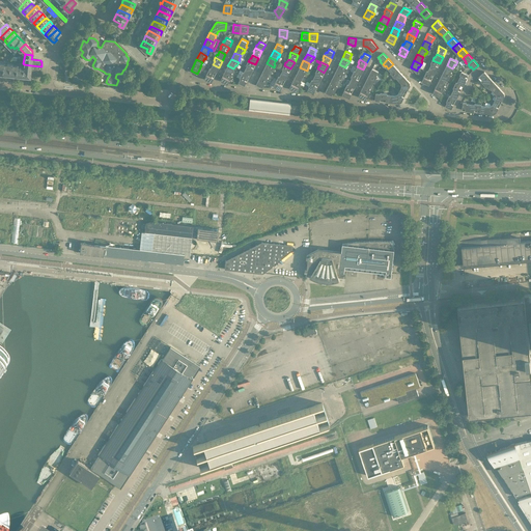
[(440,63),(432,60),(430,63),(431,63),(429,66),(436,70),(440,63)]
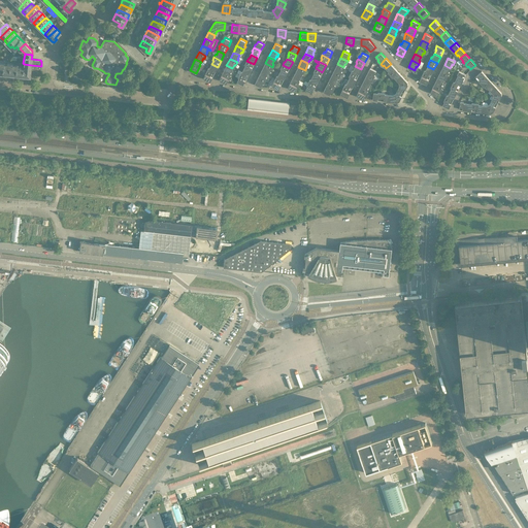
[(17,62),(3,61),(2,72),(15,74),(17,64),(17,62)]
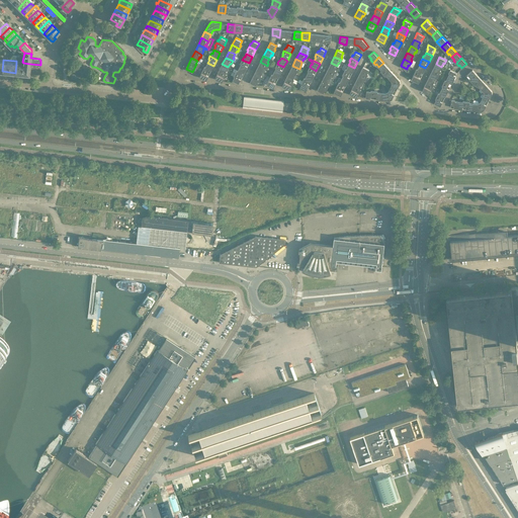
[(249,63),(242,60),(241,63),(240,67),(246,70),(249,63)]
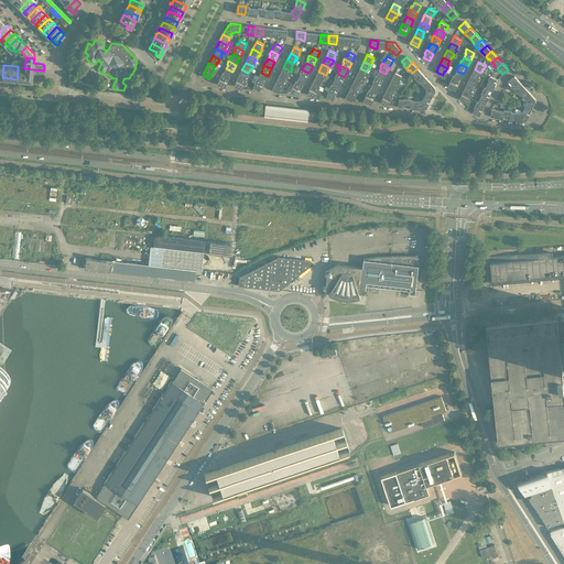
[(283,67),(280,75),(286,78),(288,74),(289,75),(291,72),(283,67)]
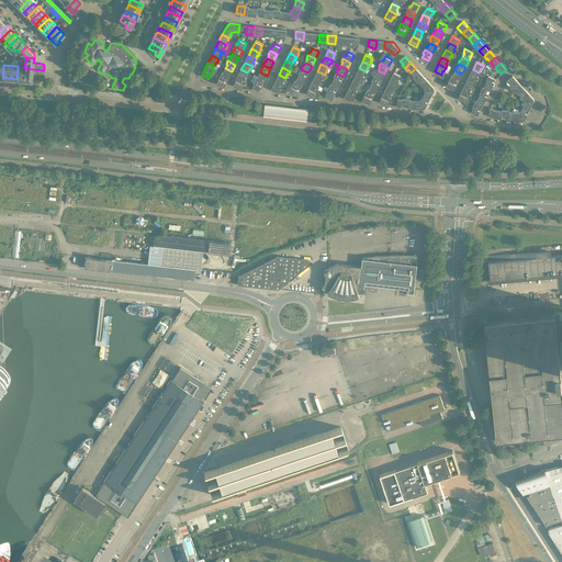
[(33,69),(25,68),(25,70),(22,70),(22,69),(18,68),(17,79),(31,80),(32,76),(33,69)]
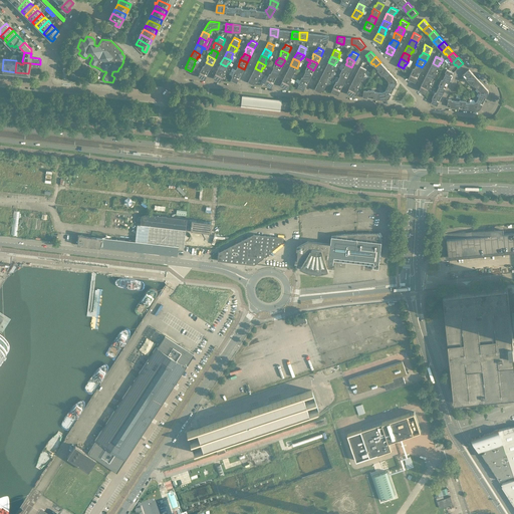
[(212,65),(206,62),(204,66),(203,65),(202,68),(208,72),(212,65)]
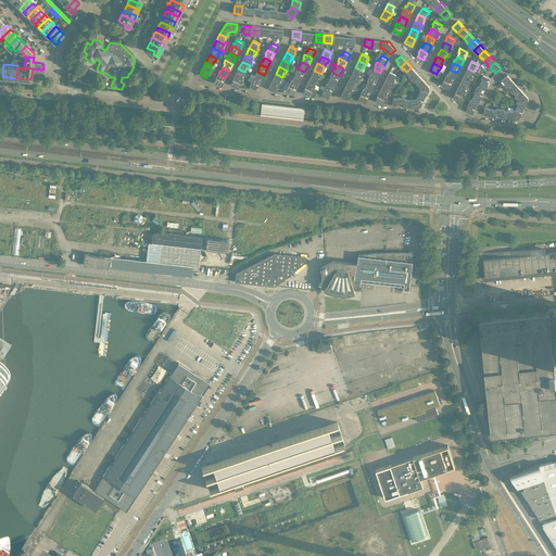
[(355,67),(351,75),(358,78),(361,75),(359,75),(362,71),(355,67)]
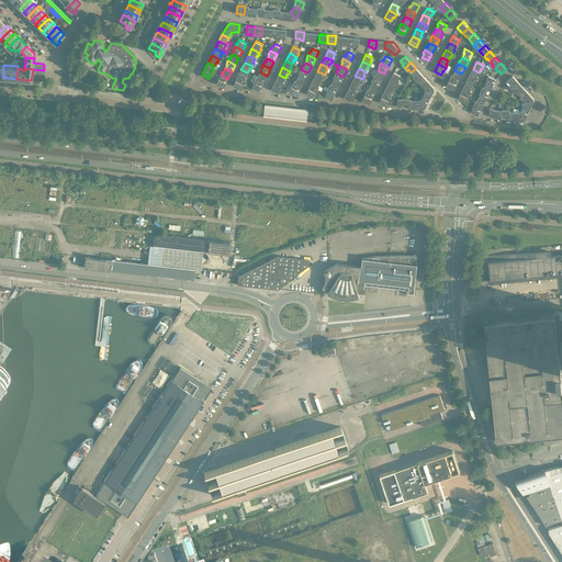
[(422,74),(416,68),(411,72),(414,76),(413,77),(416,79),(422,74)]
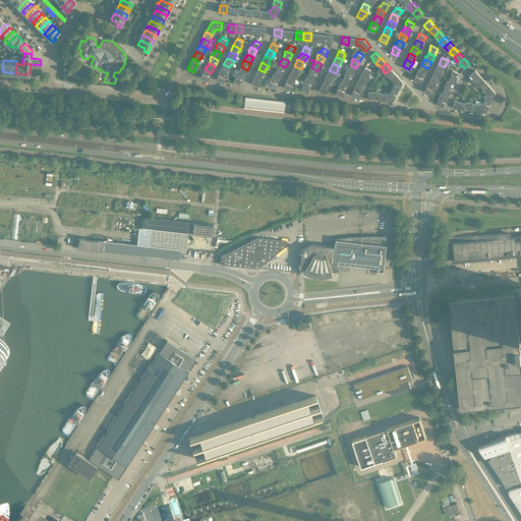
[(223,64),(220,71),(227,74),(228,71),(229,67),(223,64)]
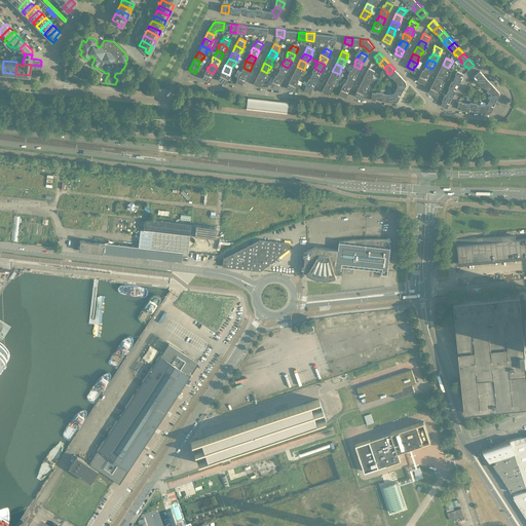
[(288,68),(282,65),(279,68),(280,68),(278,72),(285,75),(288,68)]
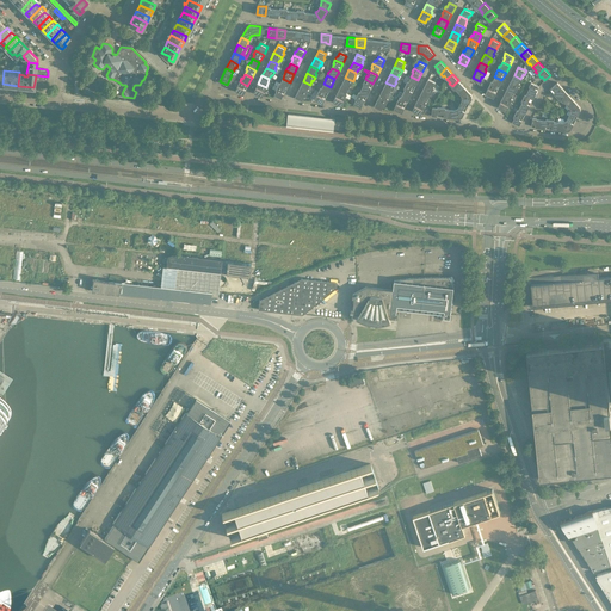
[(498,88),(501,80),(494,76),(492,75),(491,76),(494,79),(493,81),(492,80),(489,84),(498,88)]
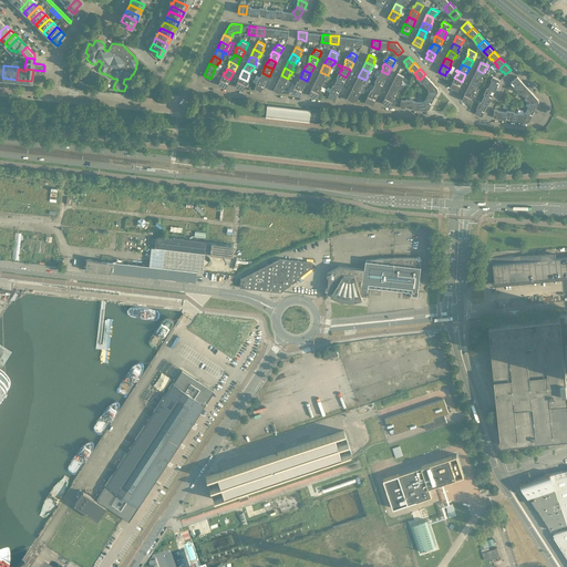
[(477,70),(473,76),(481,80),(483,76),(482,76),(483,73),(477,70)]
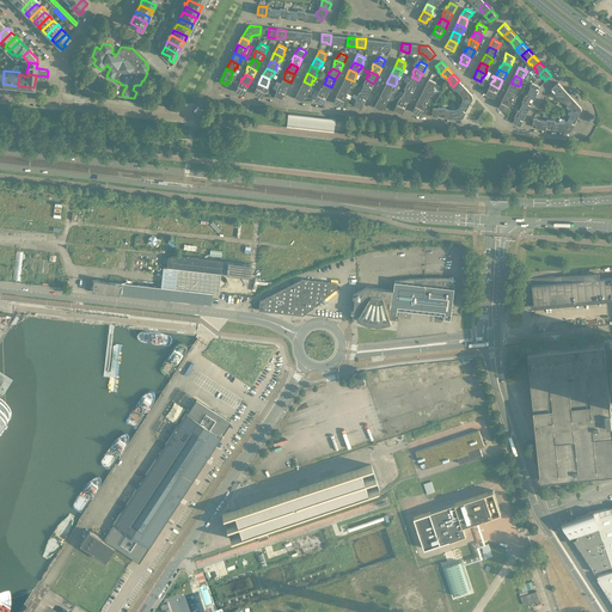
[(418,80),(411,77),(409,81),(409,80),(407,84),(415,89),(418,80)]
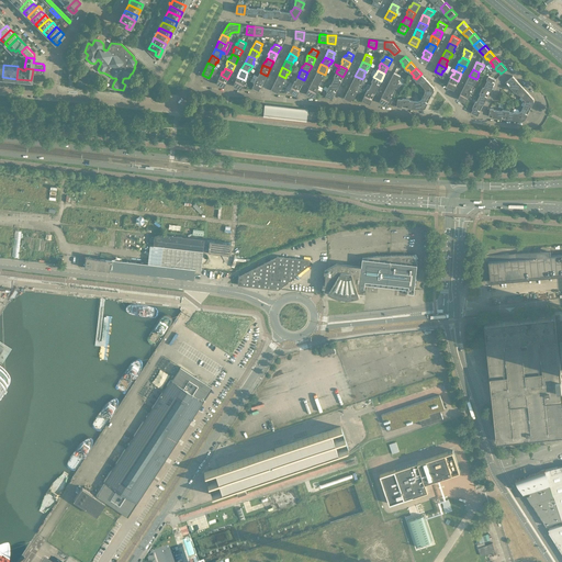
[(317,71),(314,78),(321,81),(323,78),(325,75),(317,71)]
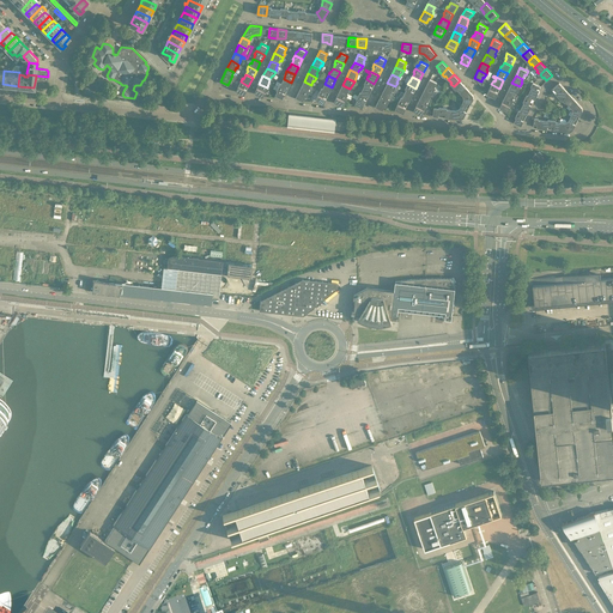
[(430,78),(426,86),(434,91),(436,87),(435,86),(437,82),(430,78)]
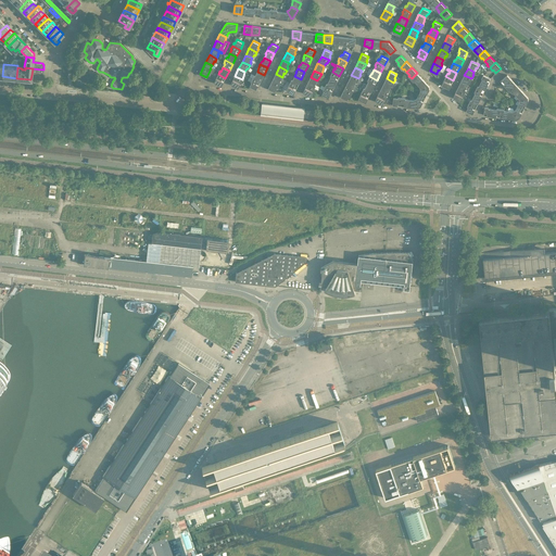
[(264,75),(257,72),(255,75),(254,75),(253,77),(252,78),(260,81),(264,75)]
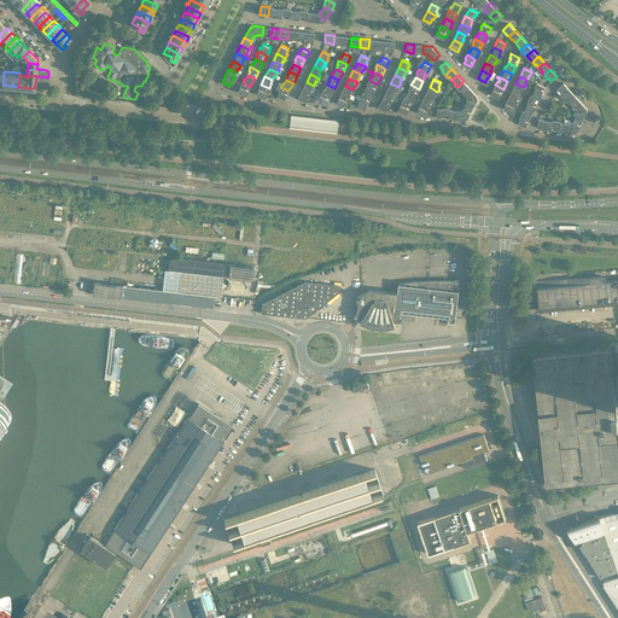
[(377,85),(369,80),(367,83),(368,85),(366,88),(373,92),(377,85)]
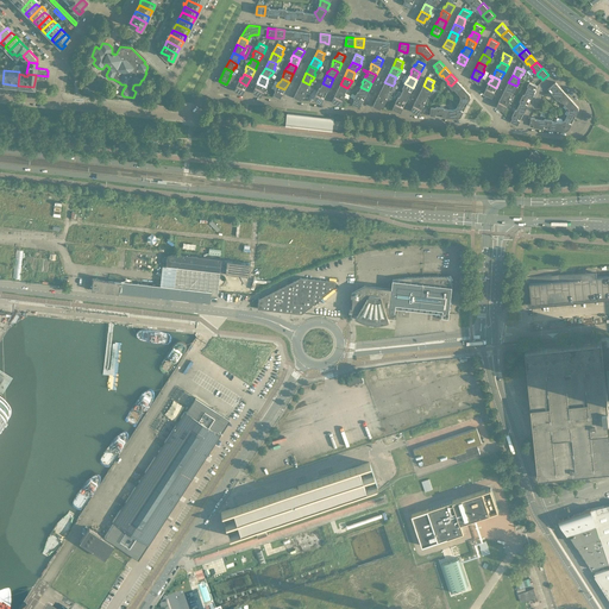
[(463,86),(457,80),(451,86),(453,89),(454,88),(457,92),(463,86)]
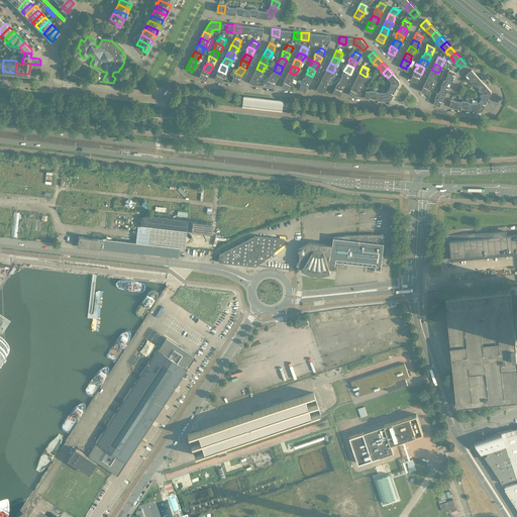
[(209,73),(203,69),(199,76),(206,79),(209,73)]
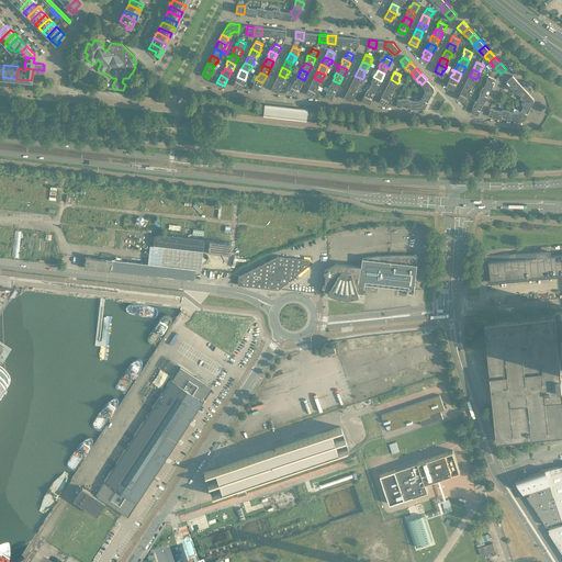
[(279,75),(276,81),(282,86),(284,82),(283,81),(285,78),(279,75)]
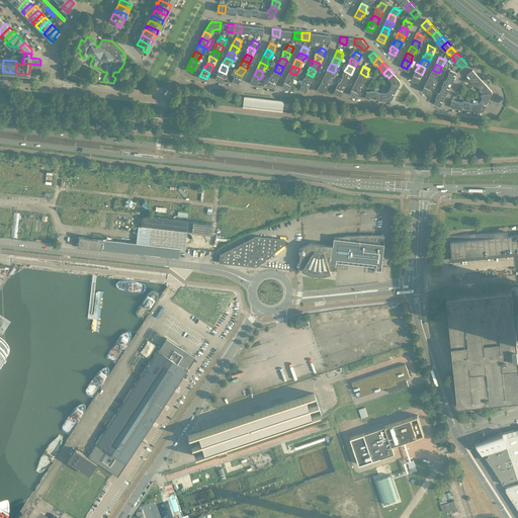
[(449,73),(447,76),(453,79),(457,73),(450,69),(448,73),(449,73)]
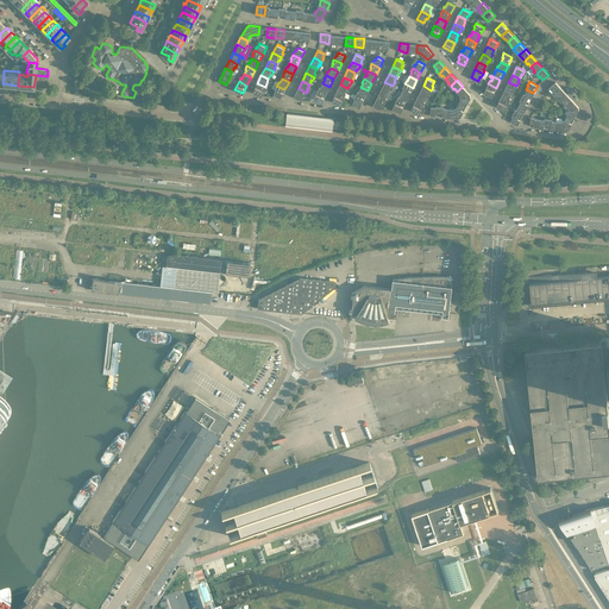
[(384,82),(381,89),(388,93),(390,89),(391,89),(393,86),(384,82)]
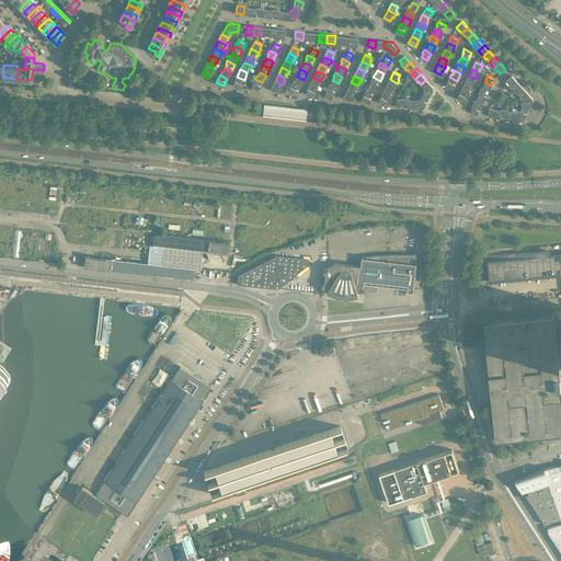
[(468,76),(465,82),(471,86),(473,82),(474,82),(476,79),(468,76)]
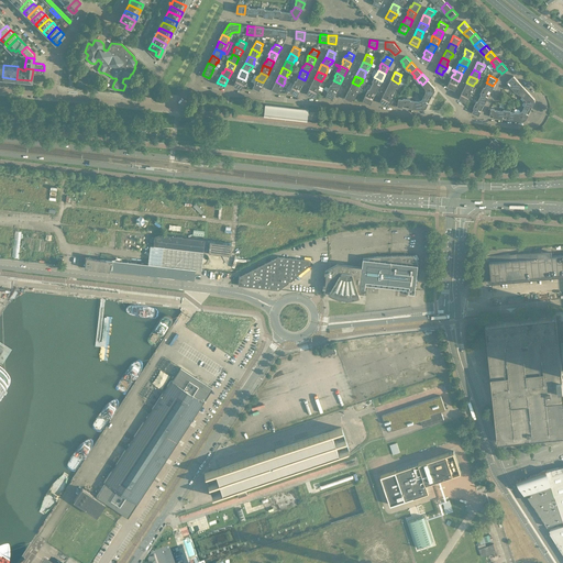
[(514,76),(507,81),(516,91),(517,91),(522,86),(514,76)]
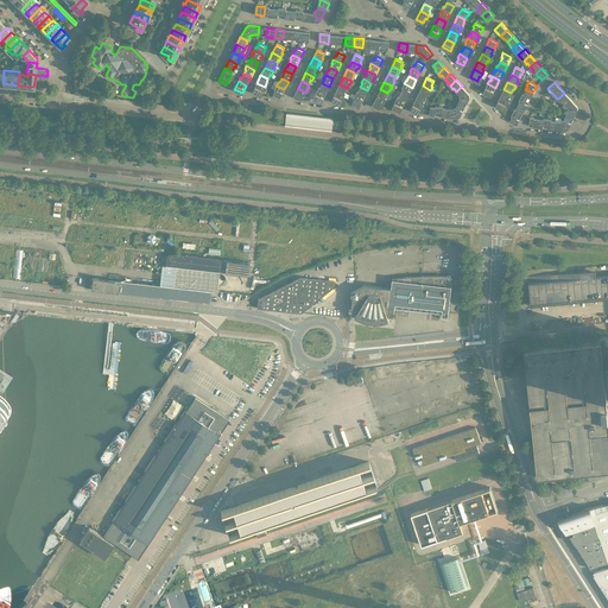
[(257,83),(253,92),(261,95),(265,87),(257,83)]
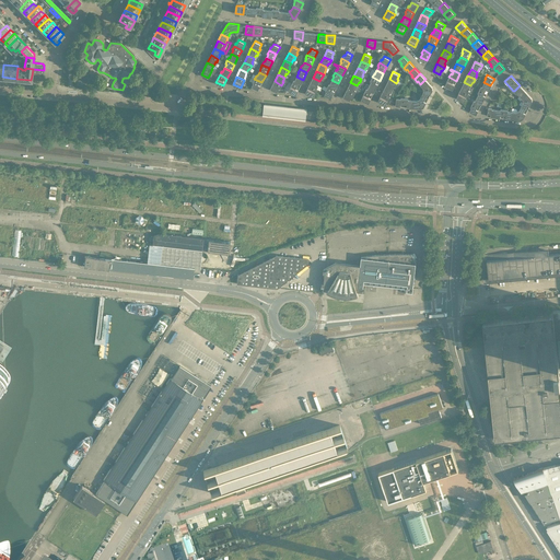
[(303,80),(296,77),(295,80),(294,80),(292,83),(300,86),(303,80)]
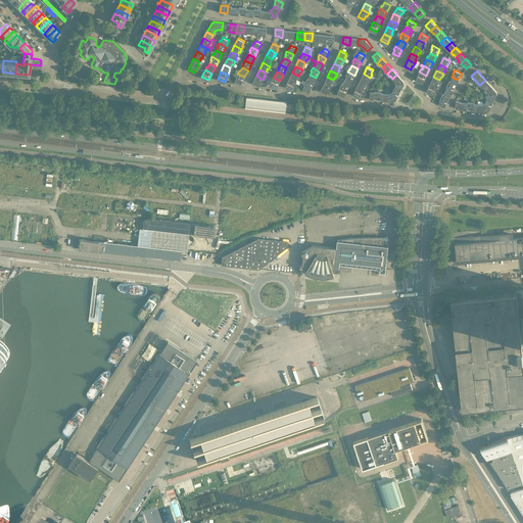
[(351,82),(354,76),(347,72),(346,75),(346,76),(345,78),(343,77),(342,78),(345,79),(351,82)]
